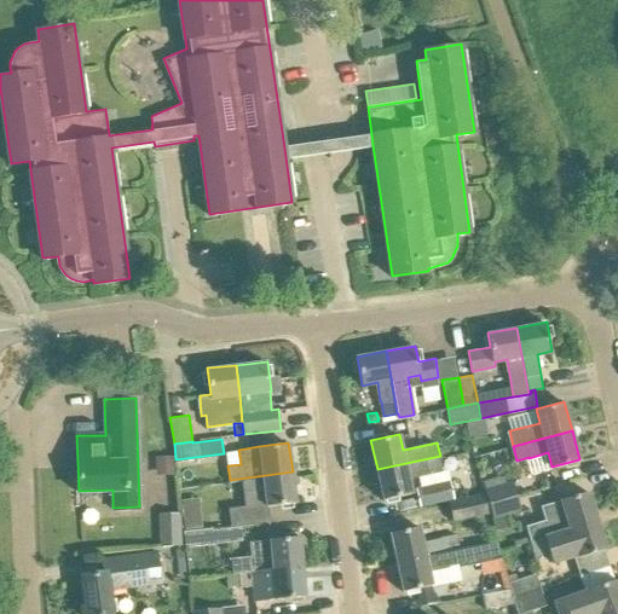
[(156,456),(156,475),(175,474),(174,456),(156,456)]
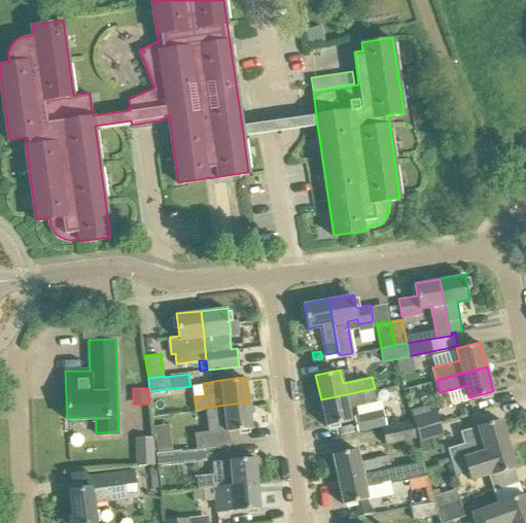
[(375,388),(321,399),(326,424),(351,419),(348,406),(365,402),(377,399),(375,388)]
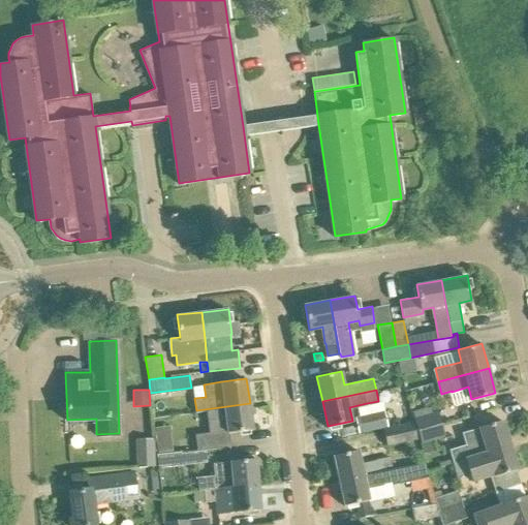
[(250,403),(196,410),(196,411),(207,409),(210,432),(195,434),(197,450),(230,445),(229,432),(253,429),(250,403)]
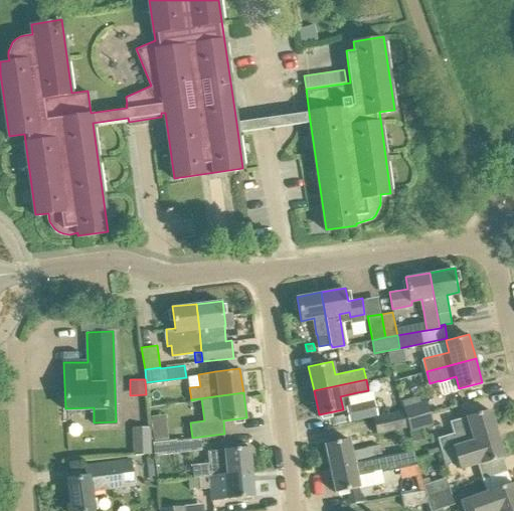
[(406,418),(429,411),(425,399),(403,406),(406,418)]
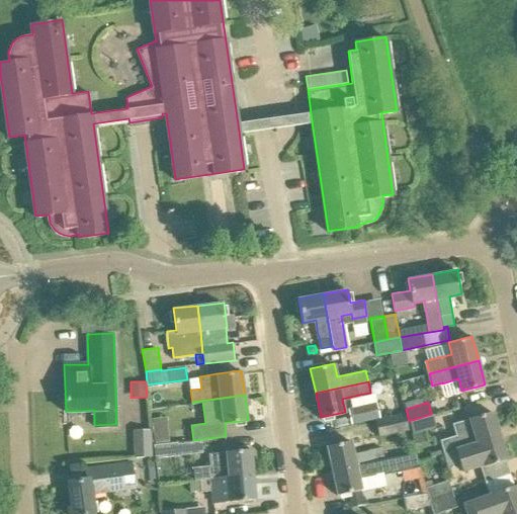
[(377,403),(352,408),(355,421),(380,416),(377,403)]
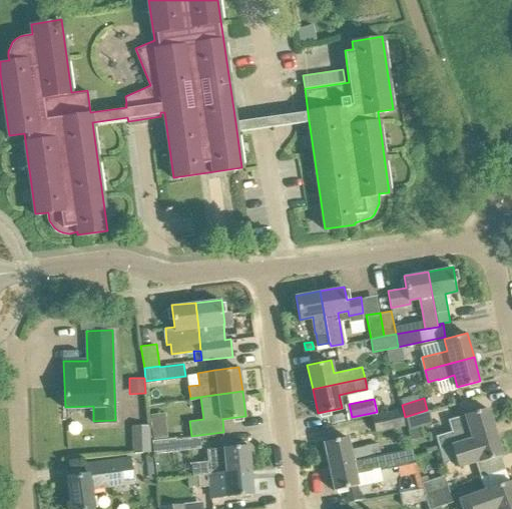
[(440,448),(495,431),(488,407),(464,414),(465,415),(449,419),(453,432),(442,435),(437,436),(440,448)]
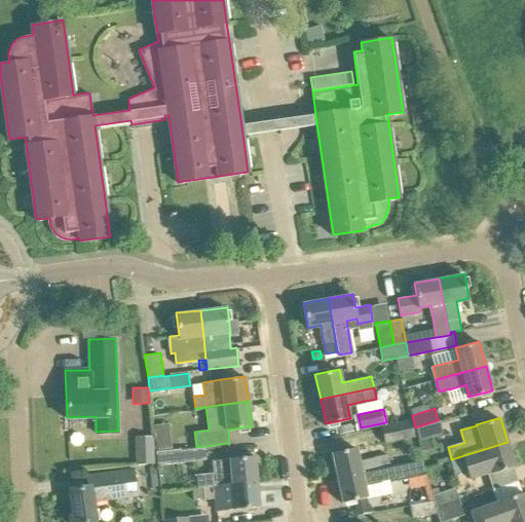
[(386,444),(415,438),(411,418),(381,424),(386,444)]
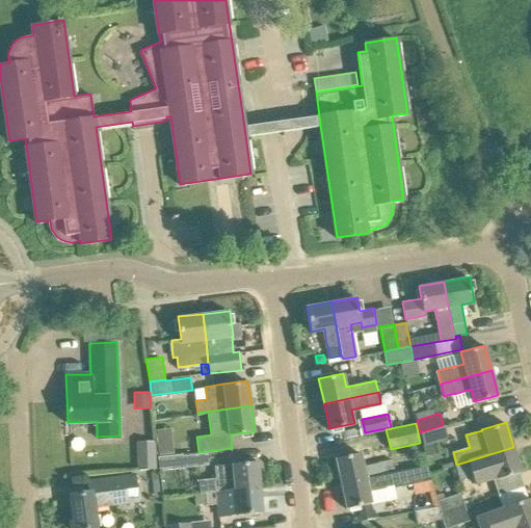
[(443,425),(420,432),(423,445),(446,439),(443,425)]
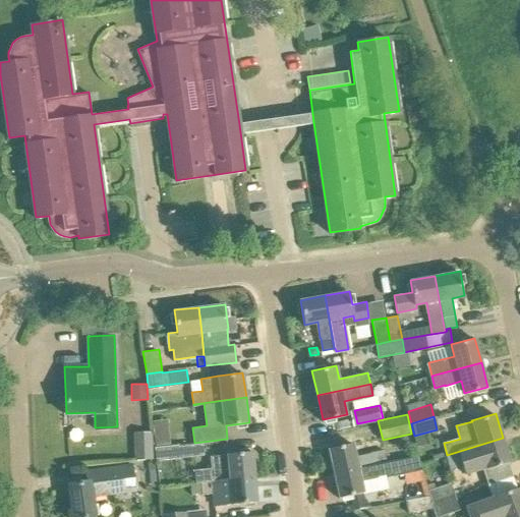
[(450,466),(463,462),(466,472),(485,466),(486,469),(510,462),(503,438),(447,455),(450,466)]
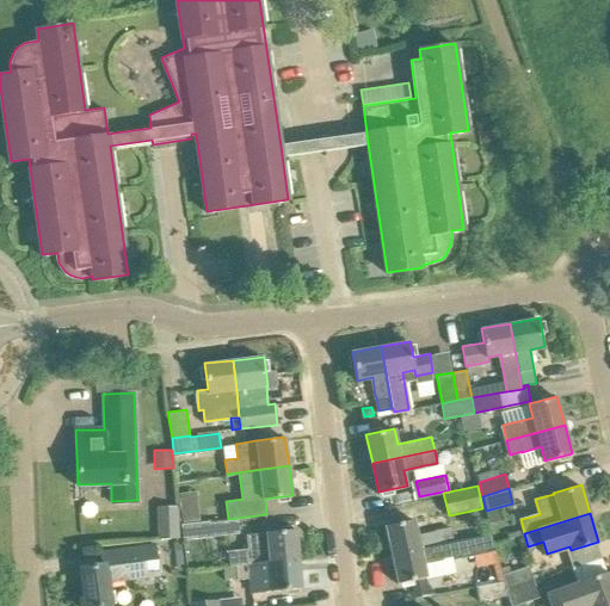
[(184,537),(184,538),(211,535),(210,523),(209,519),(183,521),(184,537)]
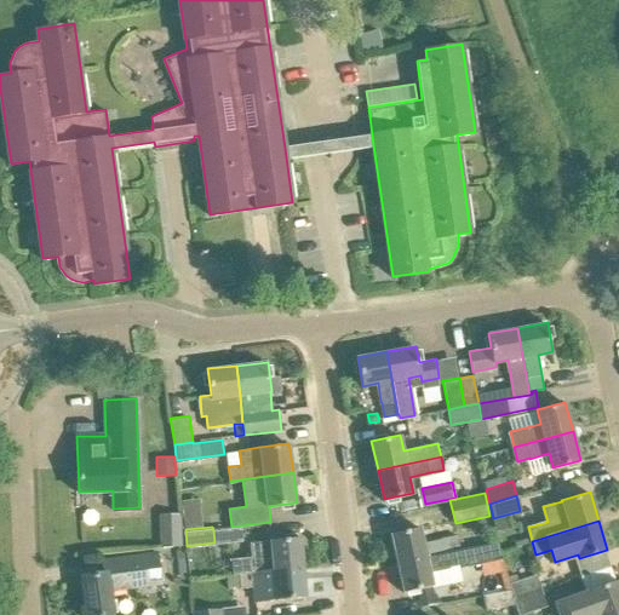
[(443,538),(423,541),(420,527),(391,533),(397,562),(462,549),(460,547),(458,533),(442,536),(443,538)]
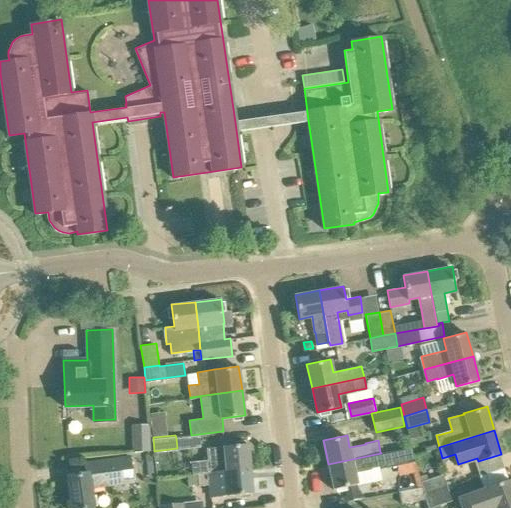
[(150,450),(150,437),(132,438),(132,450),(150,450)]
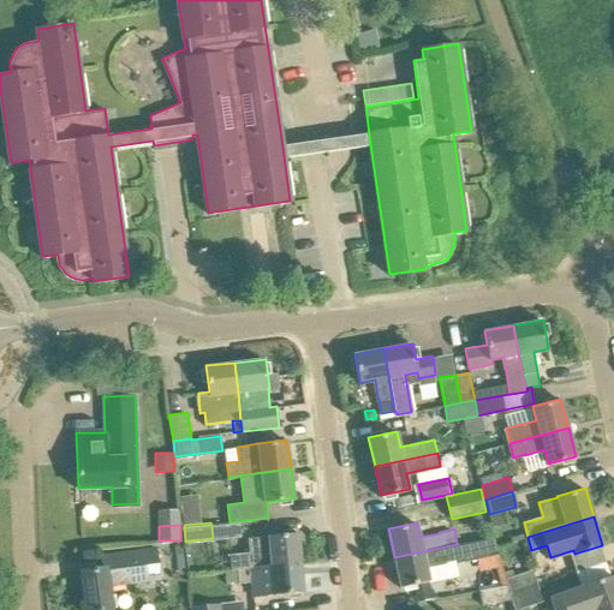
[(300,562),(298,532),(248,537),(249,551),(230,554),(231,568),(237,568),(300,562)]
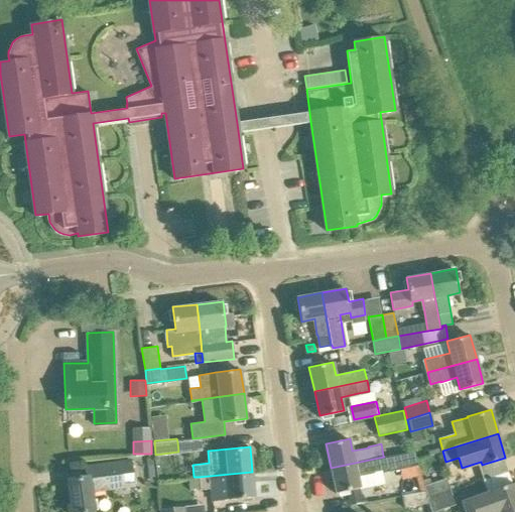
[(357,473),(384,467),(385,472),(418,466),(414,449),(383,456),(384,457),(331,468),(336,492),(360,487),(357,473)]
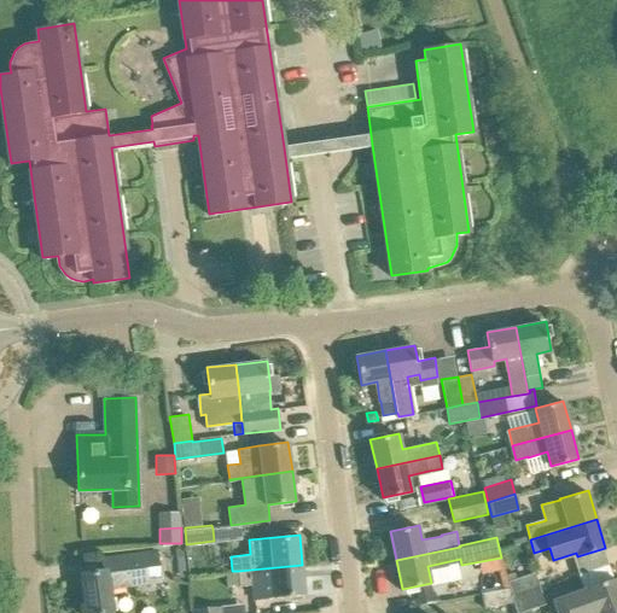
[(186,544),(186,543),(181,543),(178,543),(181,577),(190,577),(186,544)]
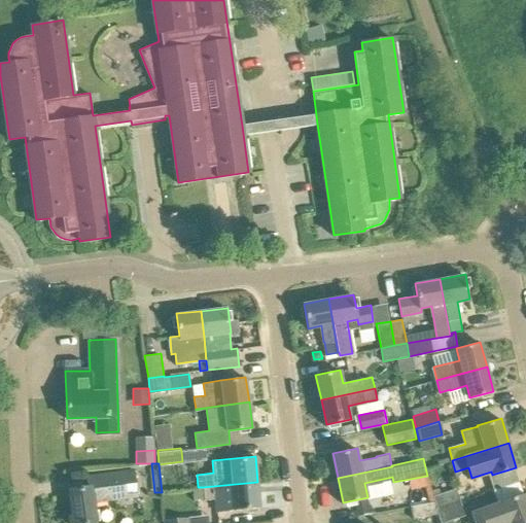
[(134,468),(124,471),(86,475),(89,486),(68,489),(72,522),(96,522),(97,522),(94,501),(138,495),(134,468)]
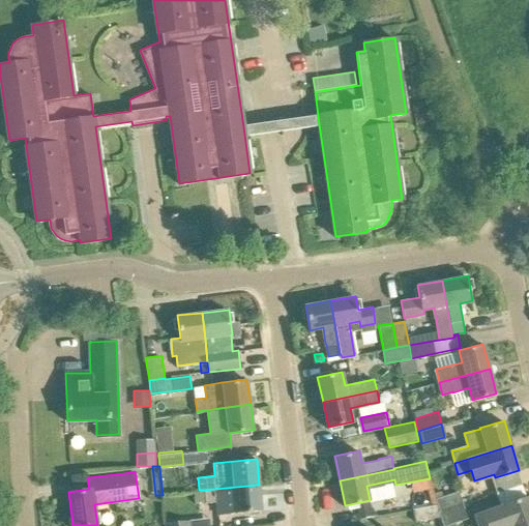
[(261,509),(259,485),(204,490),(206,504),(213,503),(214,513),(236,510),(236,513),(261,509)]
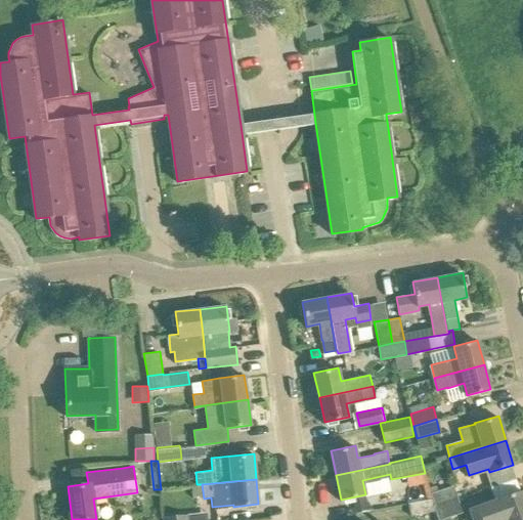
[(433,505),(458,496),(453,484),(430,492),(434,504),(433,505)]
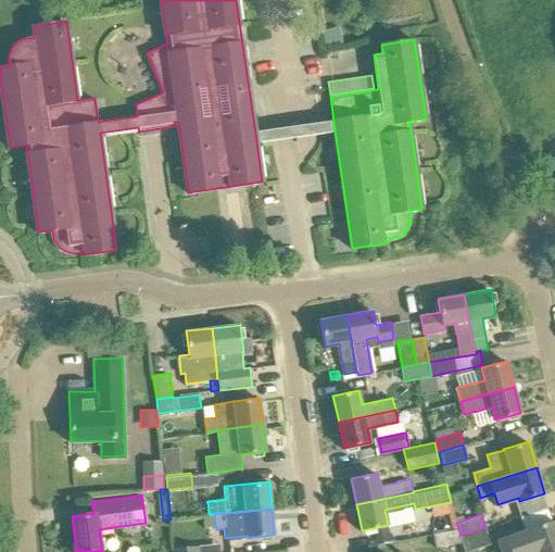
[(543,551),(554,548),(554,524),(553,521),(514,535),(519,548),(517,549),(517,548),(504,551),(543,551)]
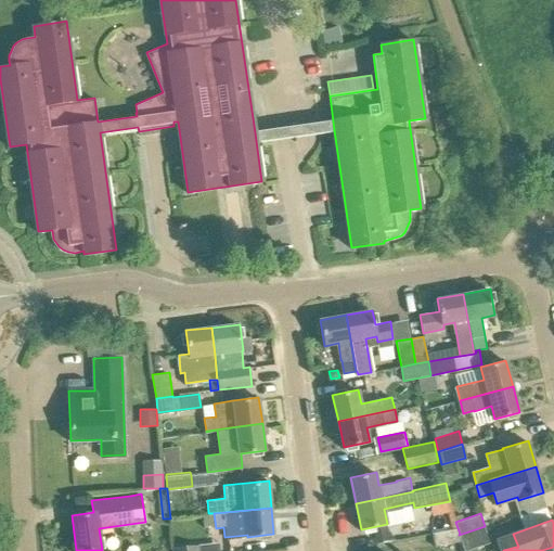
[(485,526),(459,535),(464,550),(490,542),(485,526)]
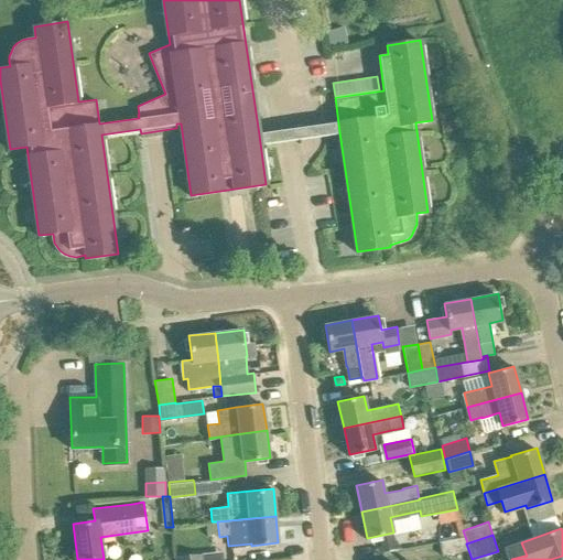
[(464,537),(440,541),(442,555),(466,549),(464,537)]
